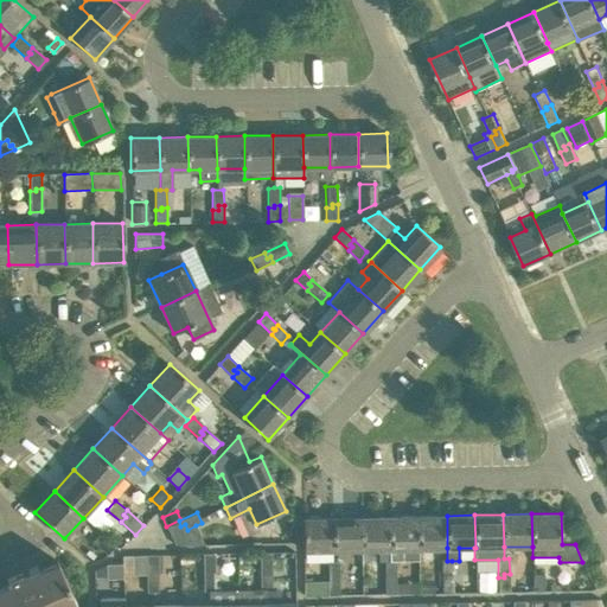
[(419,549),(419,516),(390,517),(390,549),(390,562),(395,562),(402,562),(402,549),(419,549)]
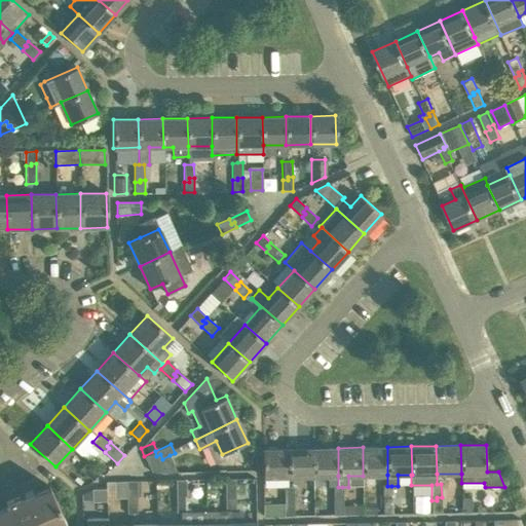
[(387,447),(363,447),(363,476),(387,475),(387,447)]
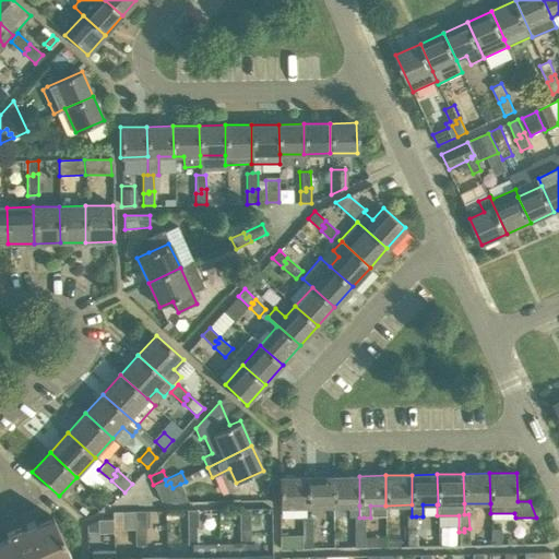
[(333,476),(307,477),(307,507),(333,507),(333,476)]
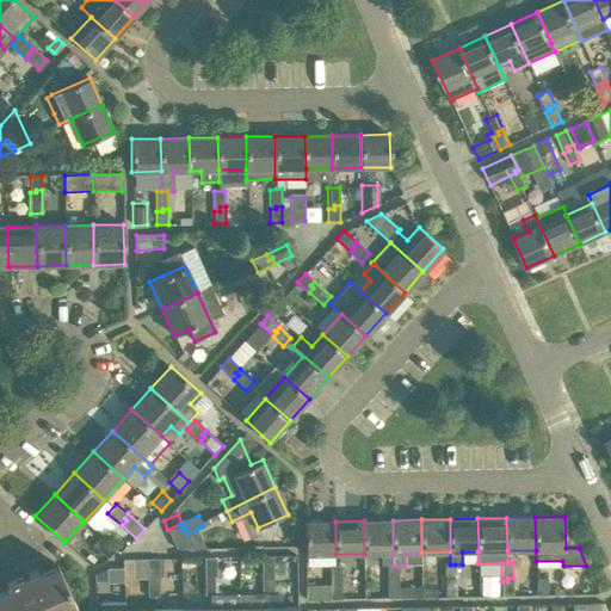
[(393,553),(393,520),(364,520),(364,554),(393,553)]
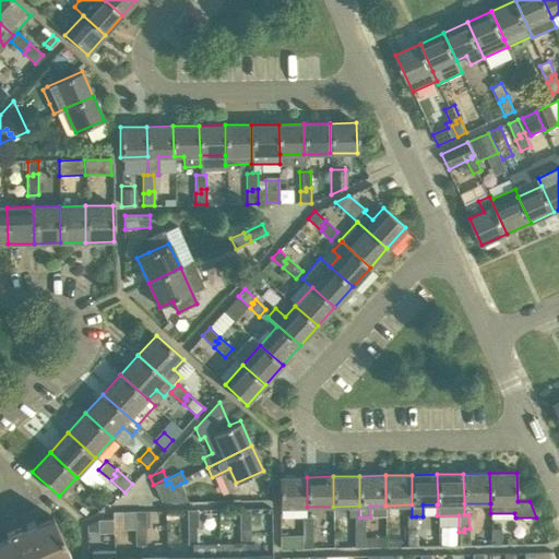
[(307,507),(307,477),(280,477),(281,508),(307,507)]
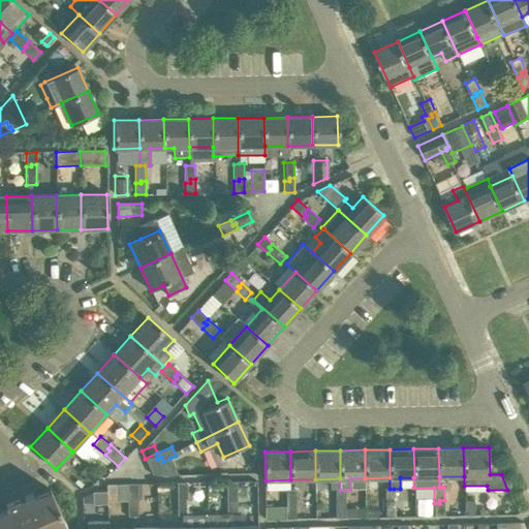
[(157,459),(156,454),(145,459),(152,475),(176,469),(170,458),(163,462),(161,457),(157,459)]
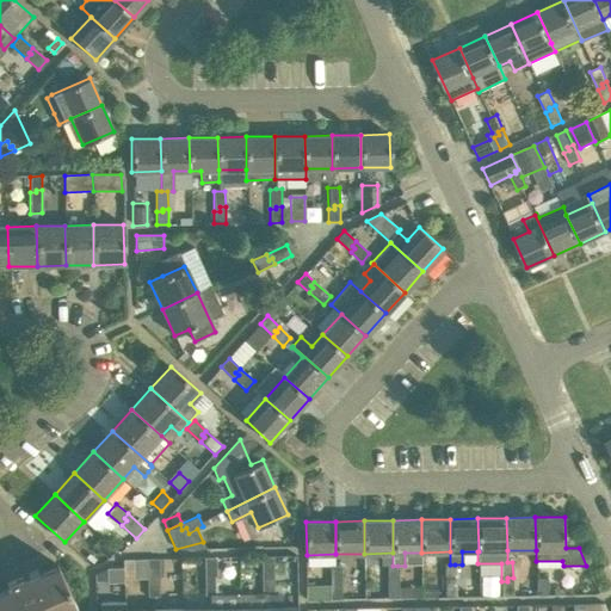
[(102,537),(93,545),(107,559),(116,550),(102,537)]
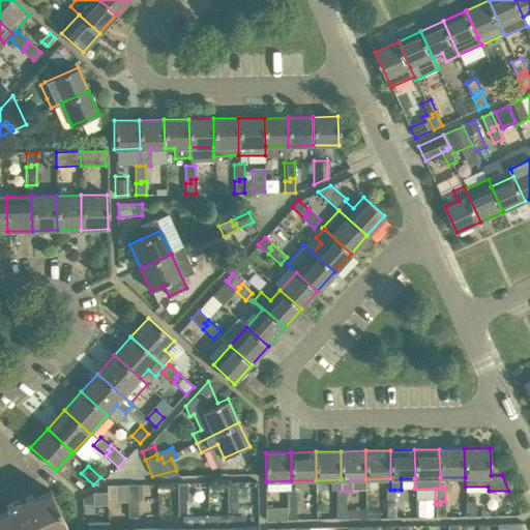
[(232,499),(237,499),(237,482),(227,482),(227,501),(232,501),(232,499)]
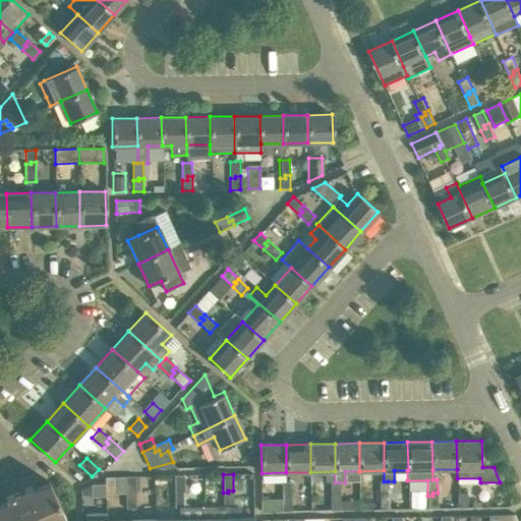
[(105,476),(105,483),(105,493),(106,493),(125,493),(125,495),(130,494),(129,491),(135,491),(135,475),(105,476)]
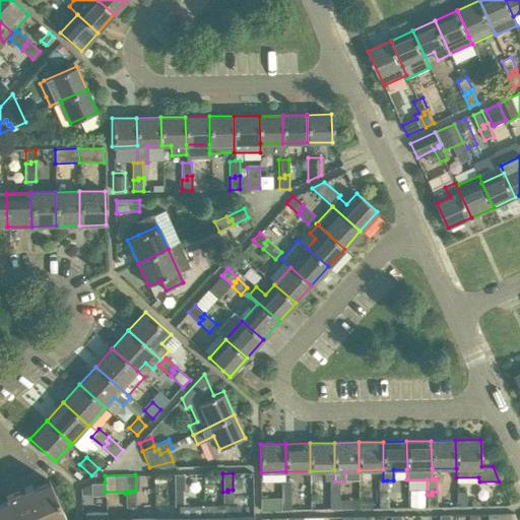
[(179,490),(184,490),(184,474),(174,474),(174,493),(179,493),(179,490)]
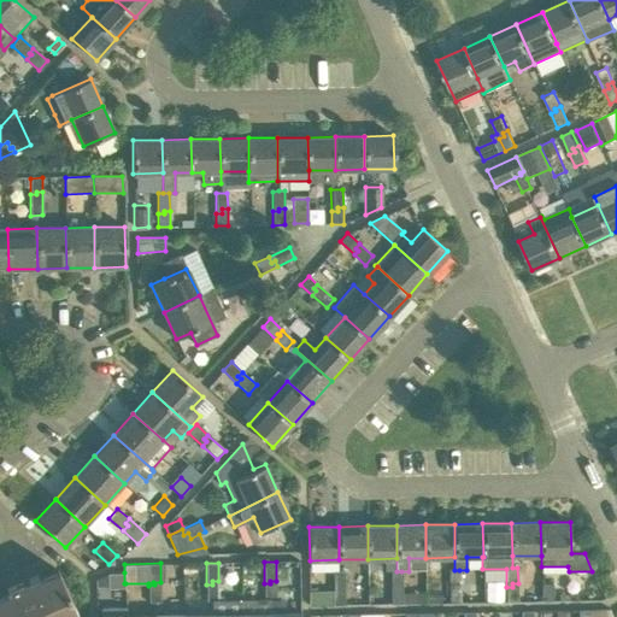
[(0,597),(0,616),(75,616),(76,616),(77,616),(78,616),(58,570),(56,571),(56,573),(30,583),(28,577),(27,579),(28,582),(18,586),(16,583),(15,583),(17,589),(0,597)]
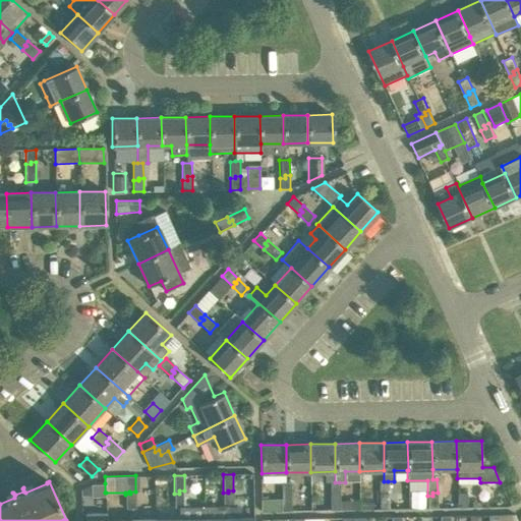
[(388,481),(384,481),(379,481),(379,498),(384,498),(384,495),(388,494),(388,481)]
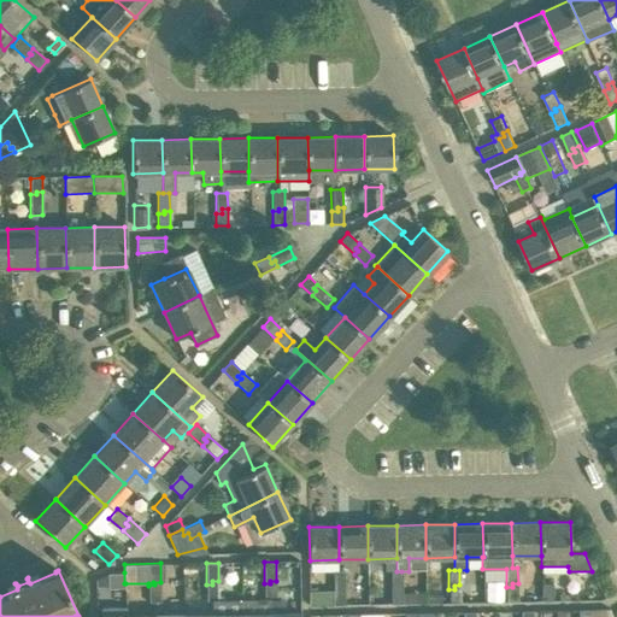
[(339,587),(345,587),(344,571),(333,571),(333,592),(339,592),(339,587)]
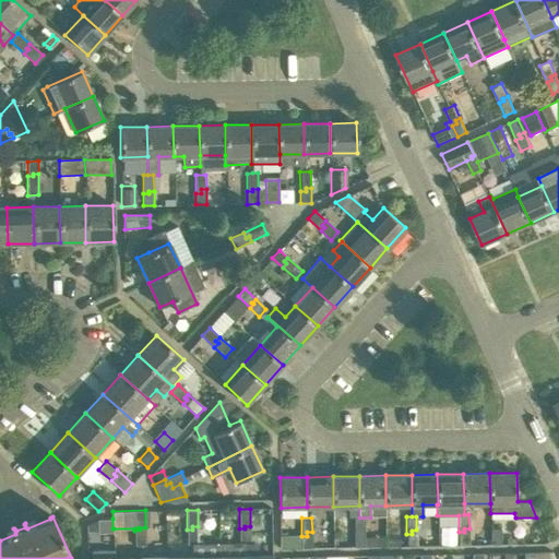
[(364,518),(359,518),(354,518),(354,535),(359,535),(359,532),(365,532),(364,518)]
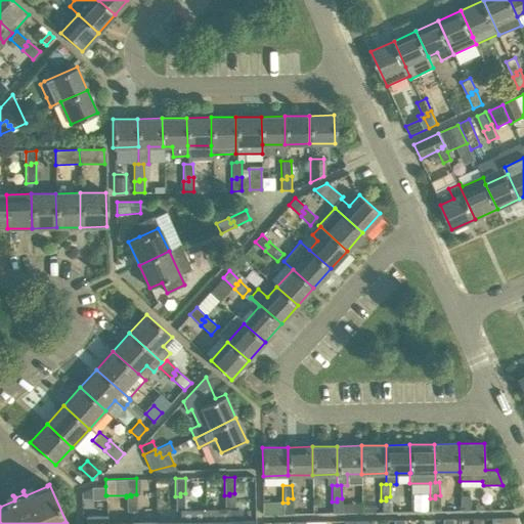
[(105,495),(105,486),(95,486),(96,503),(106,501),(106,495),(105,495)]
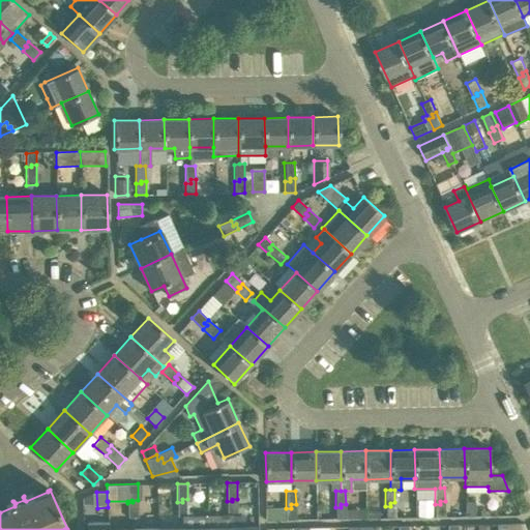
[(476,497),(476,511),(494,510),(493,496),(476,497)]
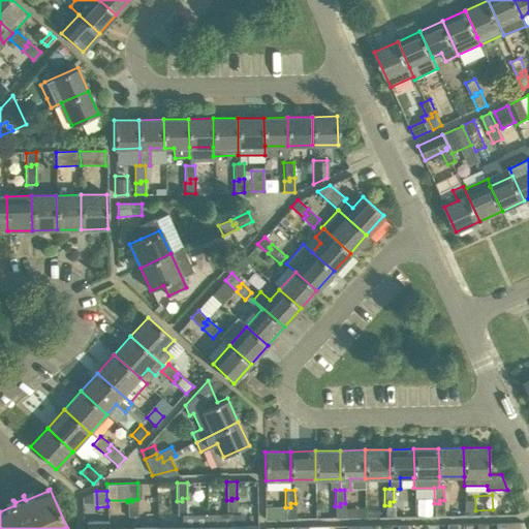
[(187,515),(187,498),(182,498),(182,501),(177,501),(177,515),(187,515)]
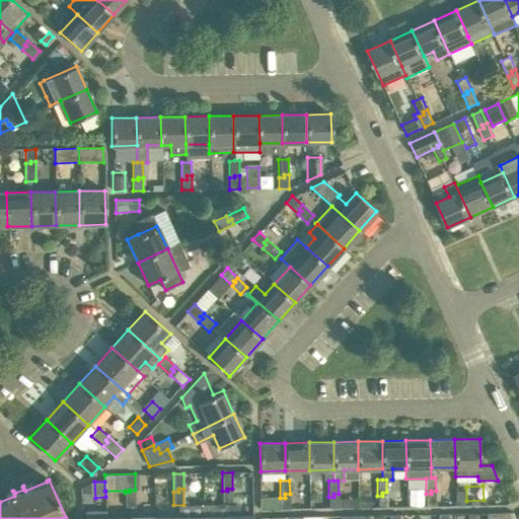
[(227,491),(222,491),(222,503),(232,503),(232,489),(227,489),(227,491)]
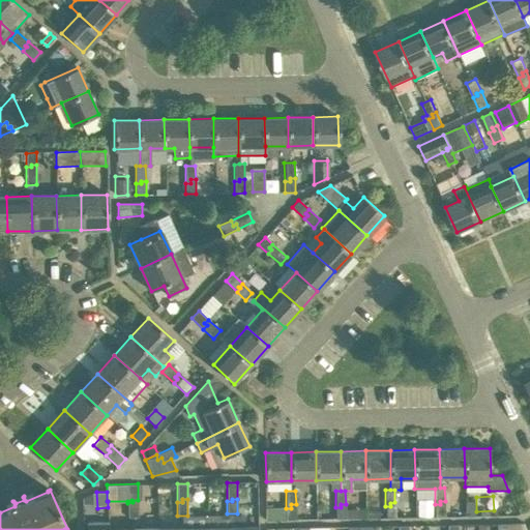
[(133,502),(127,503),(127,517),(139,517),(138,500),(131,500),(133,502)]
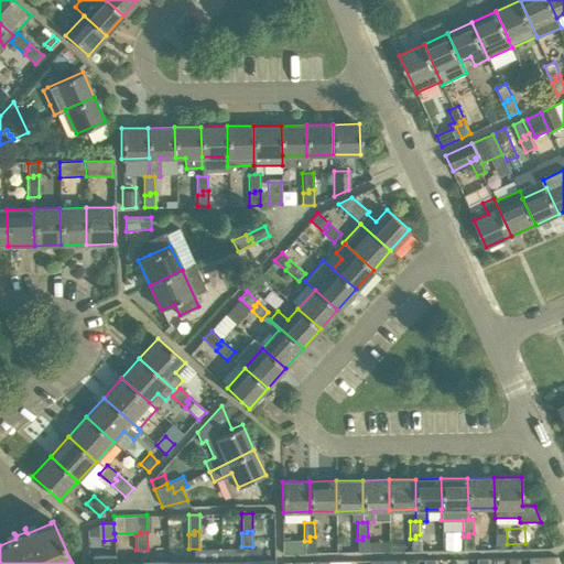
[(474,550),(474,533),(468,533),(468,537),(463,537),(463,550),(474,550)]
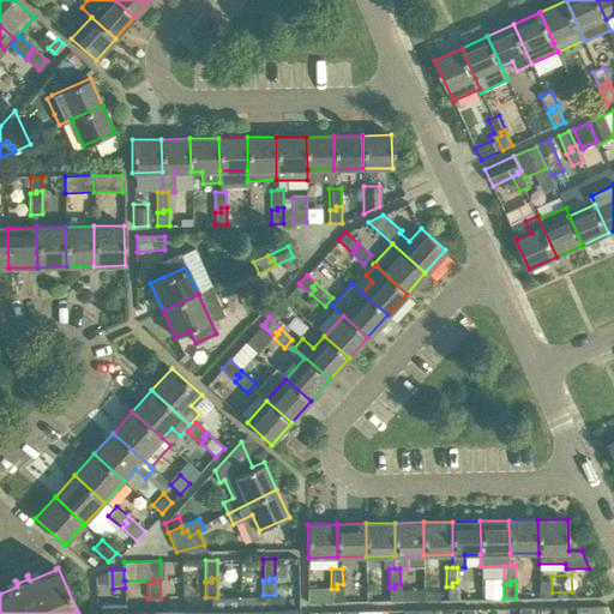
[(452,587),(446,587),(447,600),(458,600),(457,582),(452,583),(452,587)]
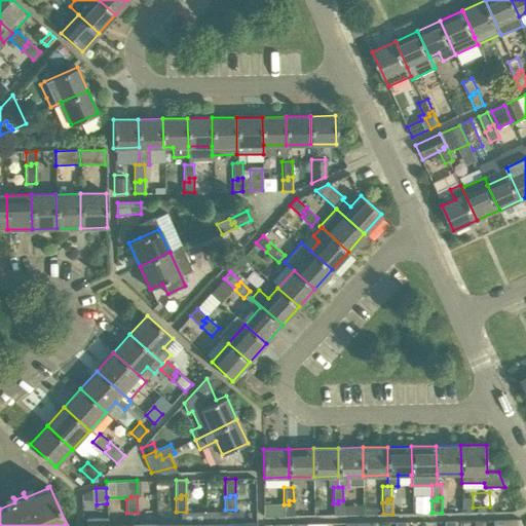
[(462,498),(463,513),(472,512),(472,498),(462,498)]
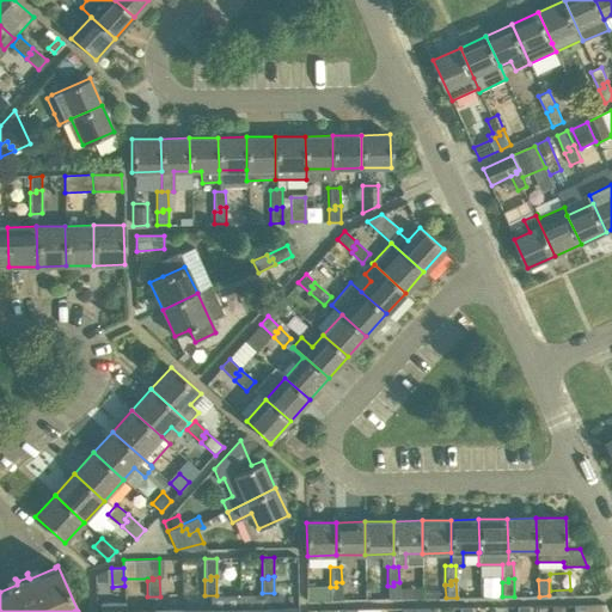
[(336,587),(330,587),(330,600),(342,600),(342,582),(336,582),(336,587)]
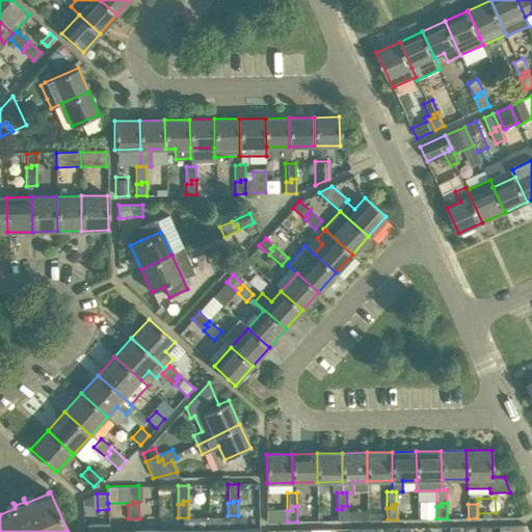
[(347,521),(347,506),(342,506),(342,509),(337,509),(337,521),(347,521)]
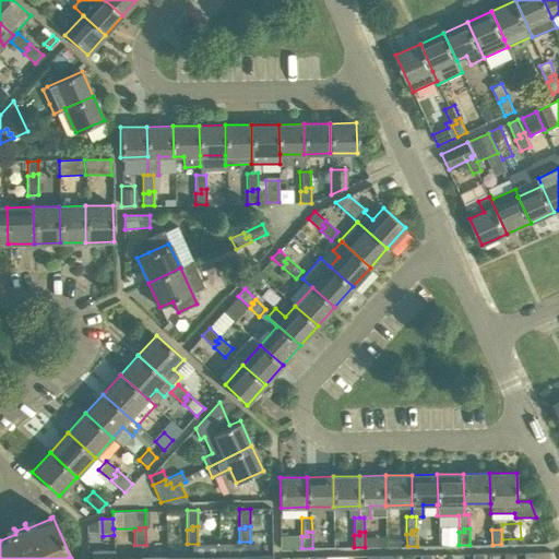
[(385,537),(373,537),(375,547),(385,546),(385,537)]
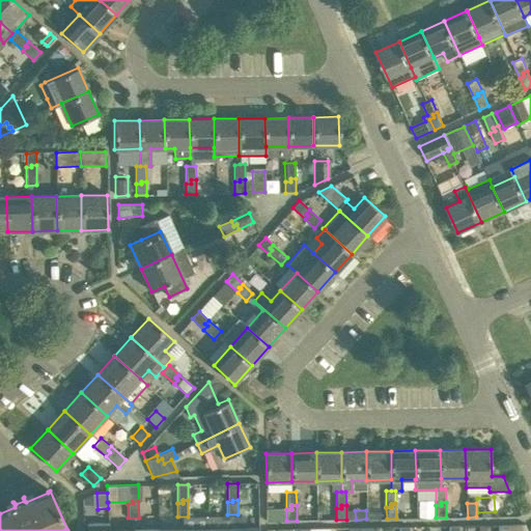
[(257,530),(258,528),(244,528),(244,520),(241,516),(232,516),(232,528),(232,530),(257,530)]
